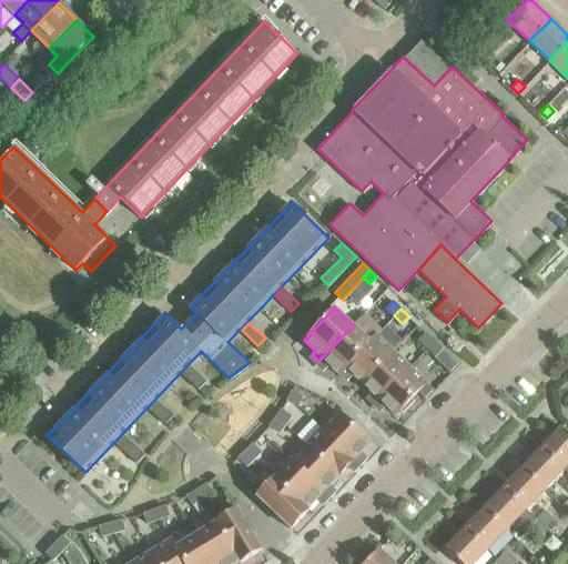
[(338,373),(369,341),(353,325),(318,361),(324,366),(328,363),(338,373)]
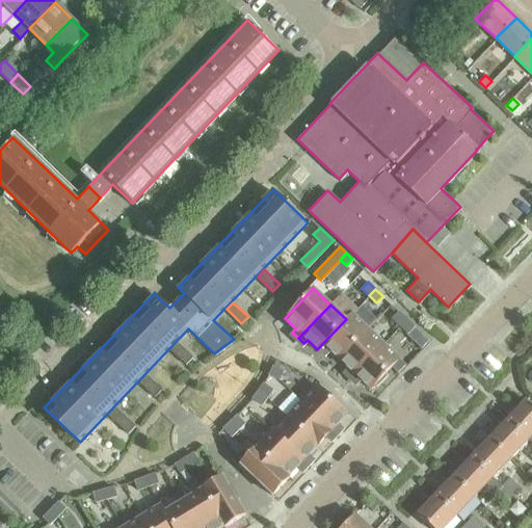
[(392,317),(400,324),(406,318),(398,311),(392,317)]
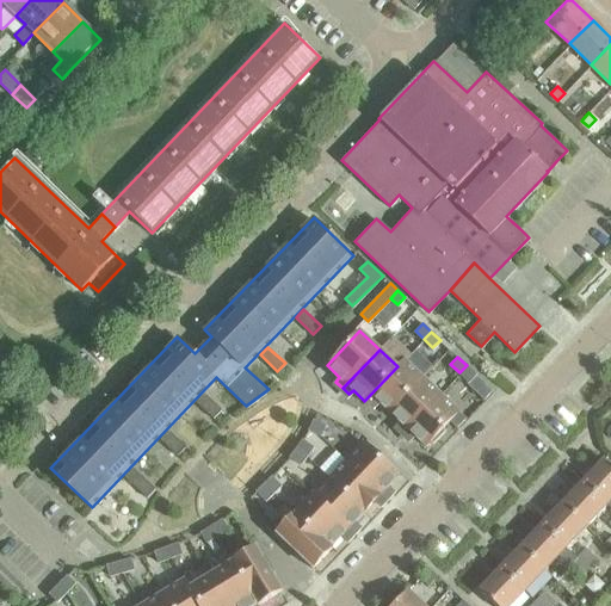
[(405,359),(397,366),(364,401),(365,402),(369,399),(375,404),(378,400),(389,410),(423,376),(405,359)]
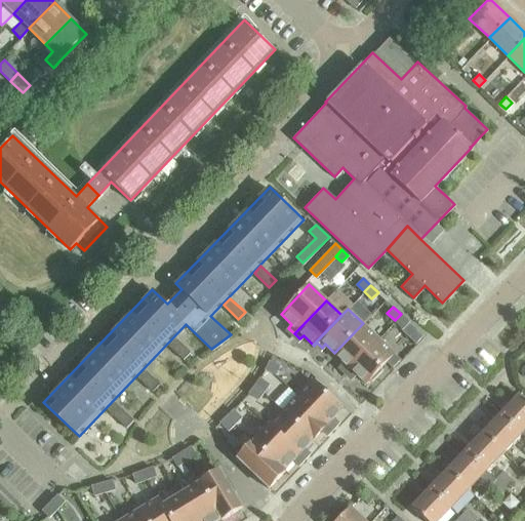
[(401,314),(395,320),(402,327),(408,321),(401,314)]
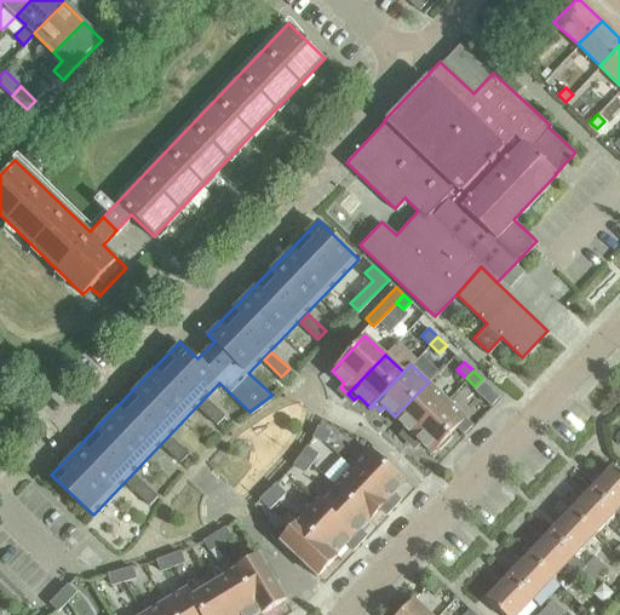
[(402,431),(409,437),(447,398),(429,381),(395,417),(406,427),(402,431)]
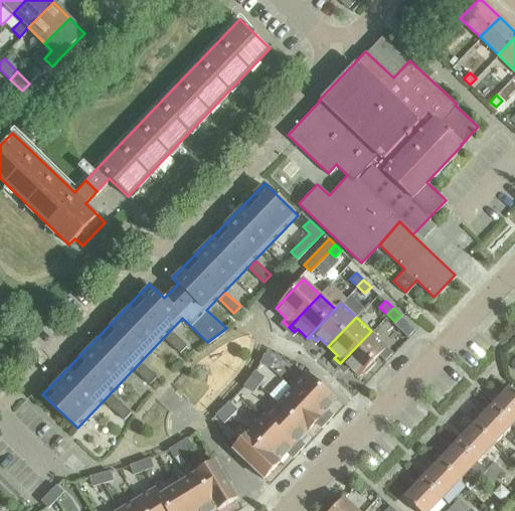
[(406,320),(400,327),(409,336),(415,329),(413,327),(408,322),(406,320)]
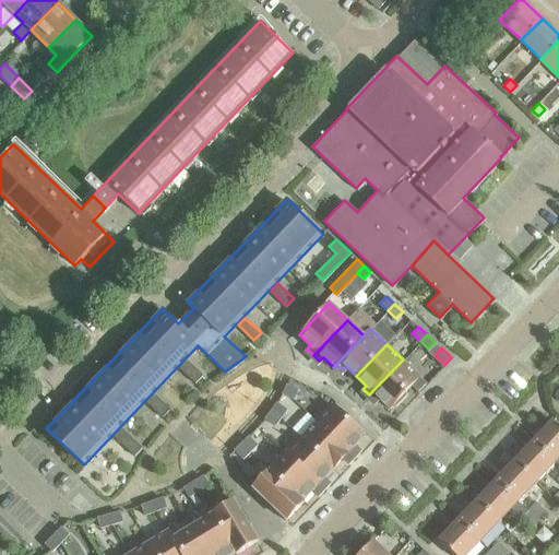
[(179,367),(195,381),(202,375),(187,359),(179,367)]
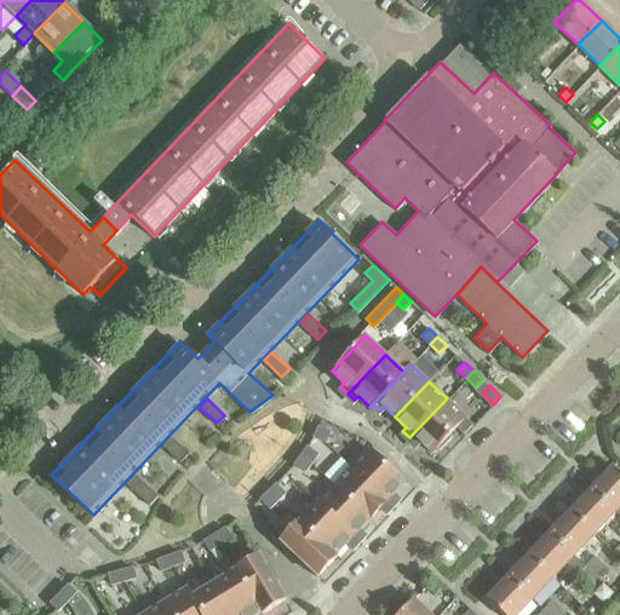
[(447,398),(409,437),(415,444),(420,440),(431,452),(436,447),(438,448),(451,437),(448,435),(465,417),(447,398)]
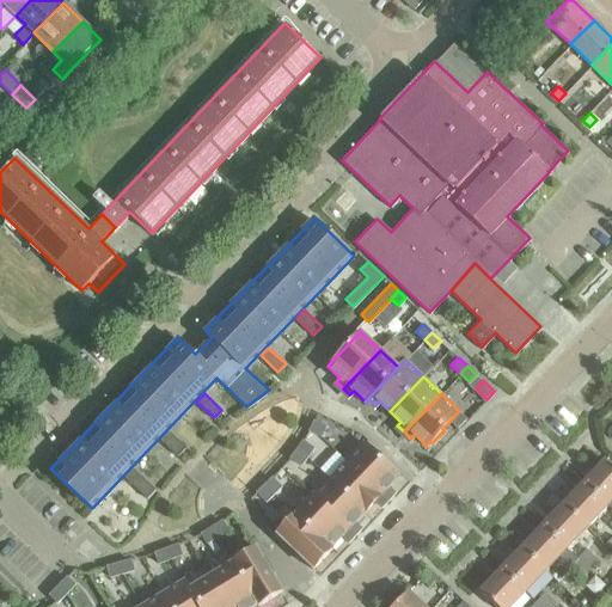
[(308,429),(320,435),(325,425),(313,420),(308,429)]
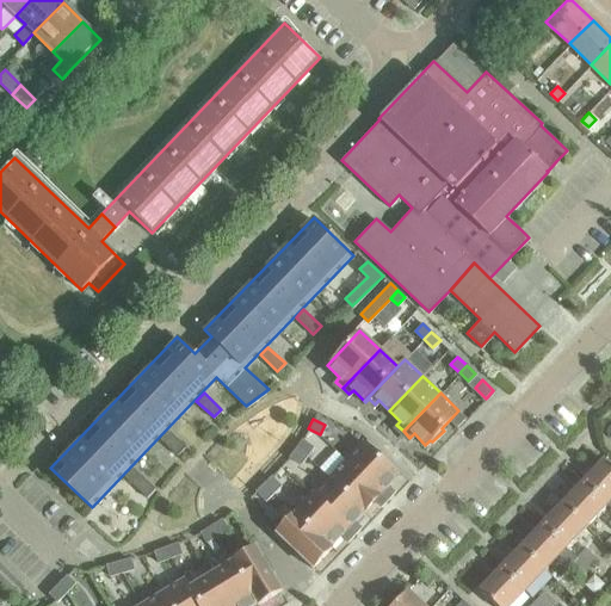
[(160,438),(178,455),(185,446),(168,430),(160,438)]
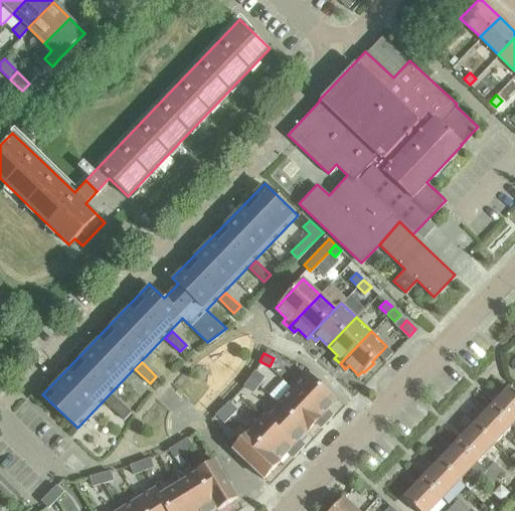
[(249,377),(258,383),(263,376),(254,370),(249,377)]
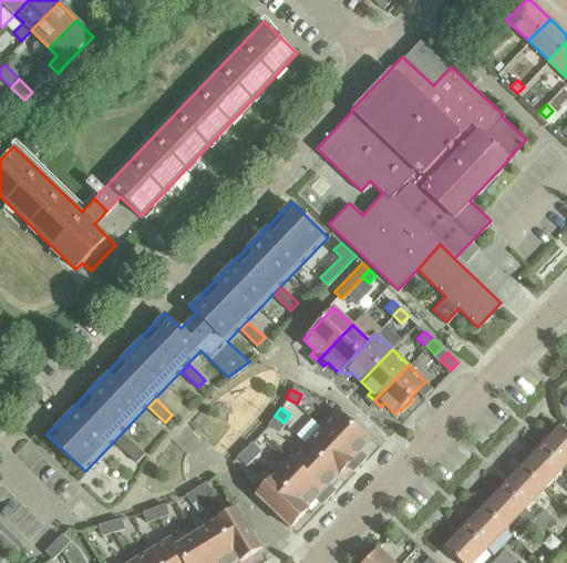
[(337,409),(320,426),(357,461),(362,454),(359,451),(369,440),(337,409)]
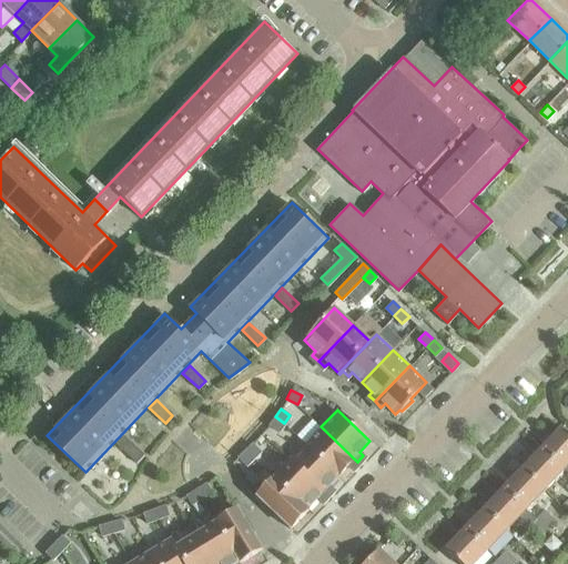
[(284,423),(275,416),(270,424),(279,431),(284,423)]
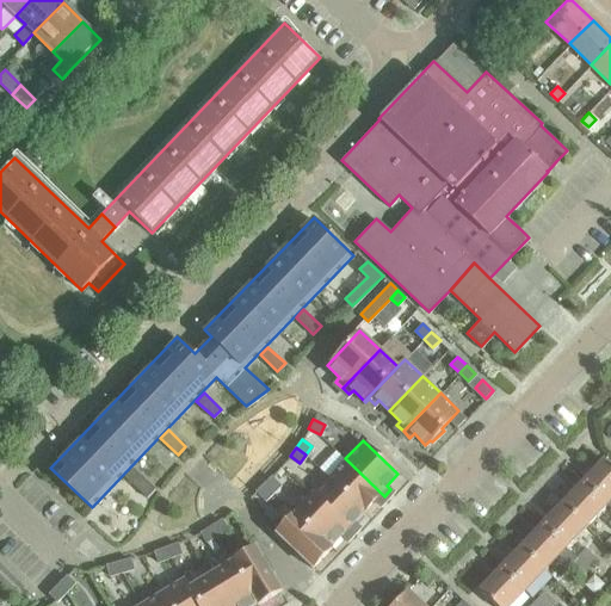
[(328,476),(363,509),(374,499),(378,504),(384,496),(345,458),(328,476)]
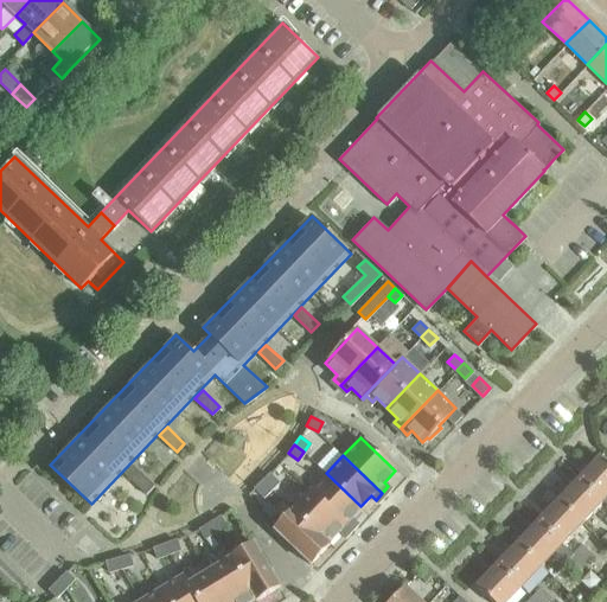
[(606,462),(599,455),(580,476),(604,499),(602,500),(606,504),(606,462)]
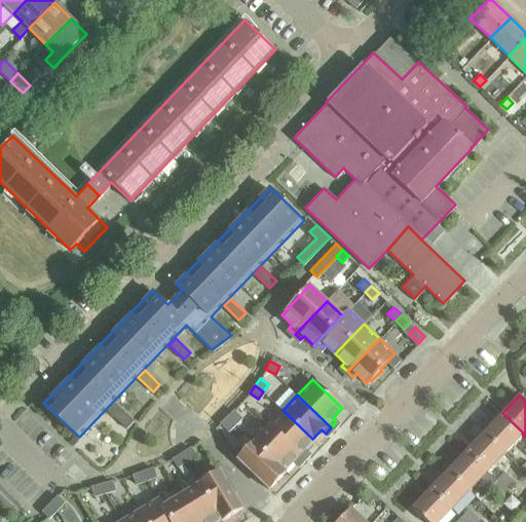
[(107,409),(126,426),(133,420),(114,402),(107,409)]
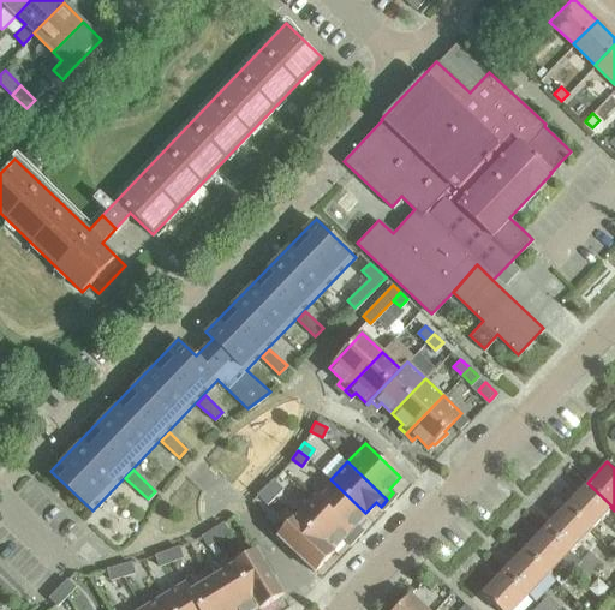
[(266,486),(274,495),(281,488),(273,479),(266,486)]
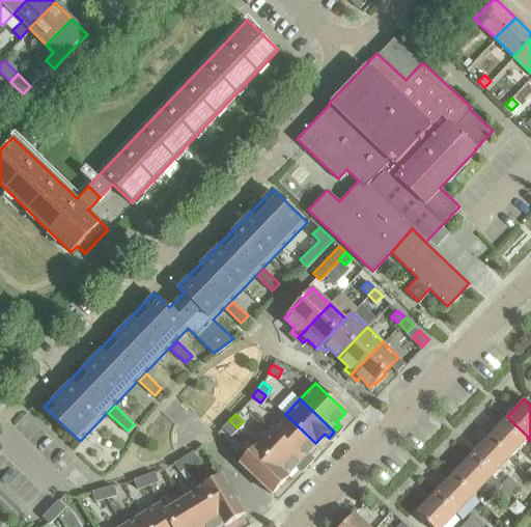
[(271,430),(305,462),(310,456),(307,452),(315,443),(285,414),(271,430)]
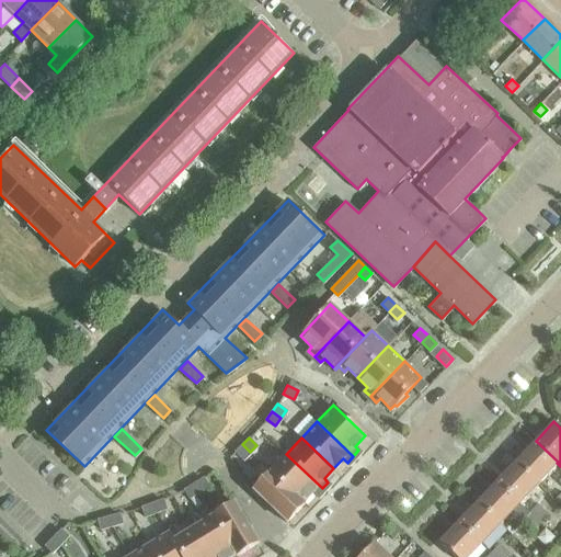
[(536,441),(516,462),(538,482),(557,463),(558,462),(536,441)]
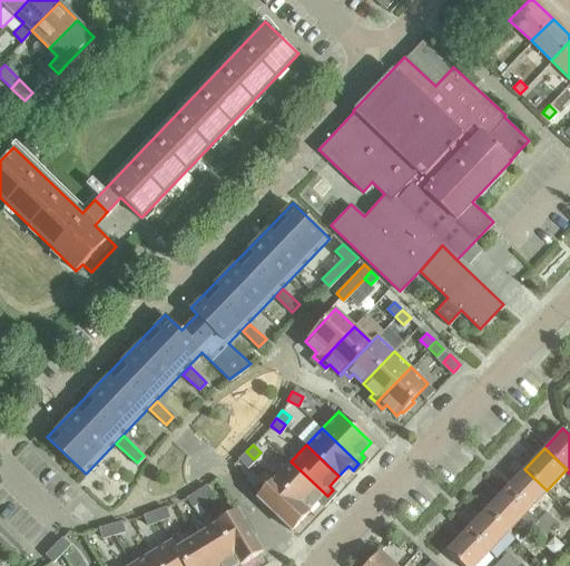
[(239,458),(247,466),(254,459),(246,451),(239,458)]
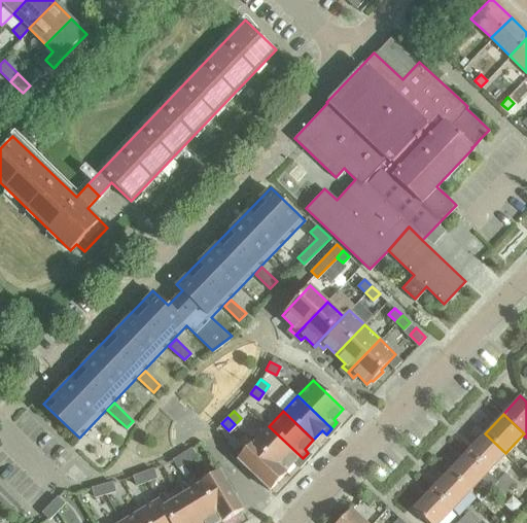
[(297,464),(303,458),(269,426),(254,442),(284,471),(293,461),(297,464)]
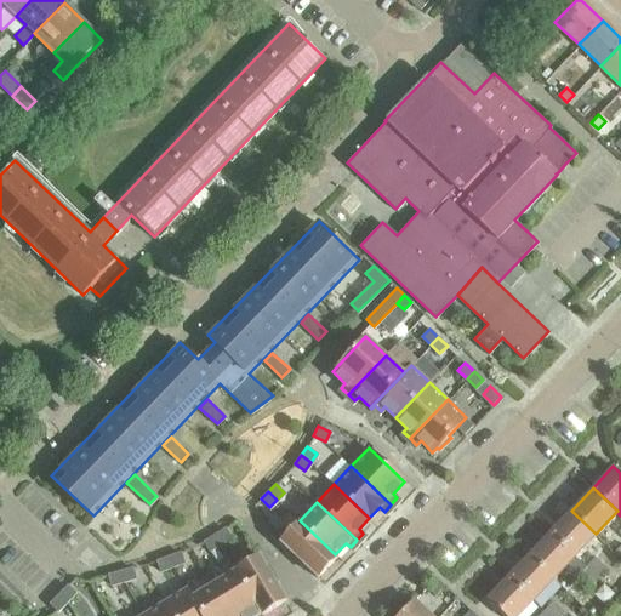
[(571,511),(551,531),(574,555),(596,534),(571,511)]
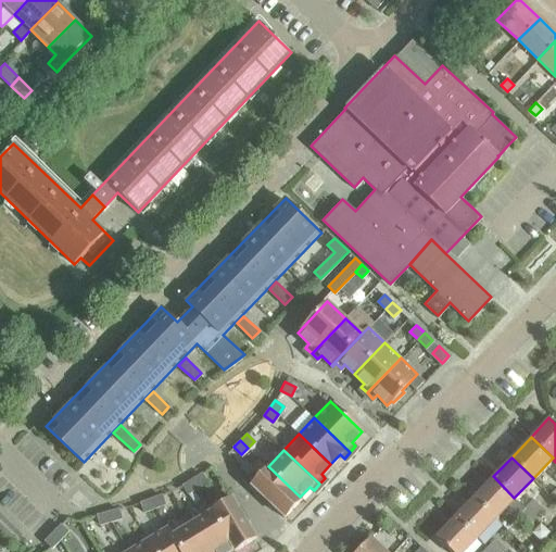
[(300,497),(268,466),(251,485),(258,492),(257,494),(268,505),(270,503),(283,516),(301,498),(300,497)]
